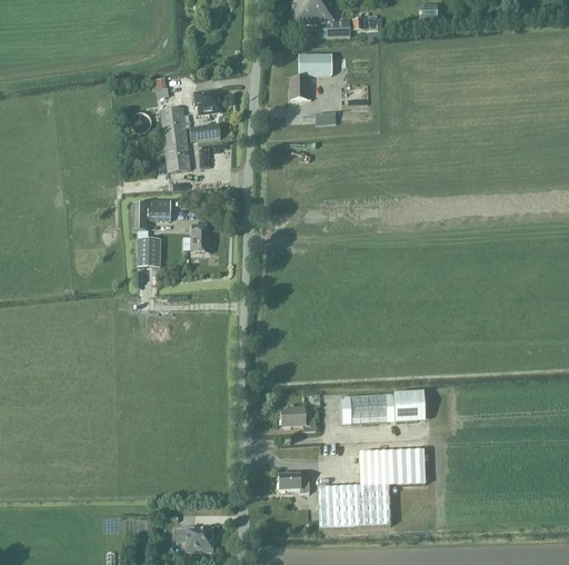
[(319,36),(349,36),(349,20),(333,20),(332,0),(291,0),(292,21),(319,21),(319,36)]
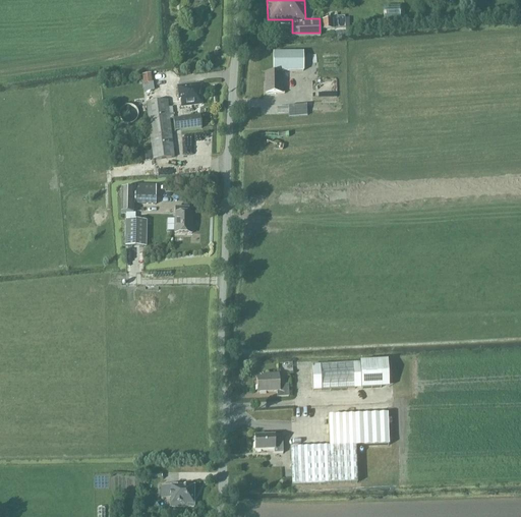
[(332,15),(323,16),(324,25),(332,24),(332,15)]
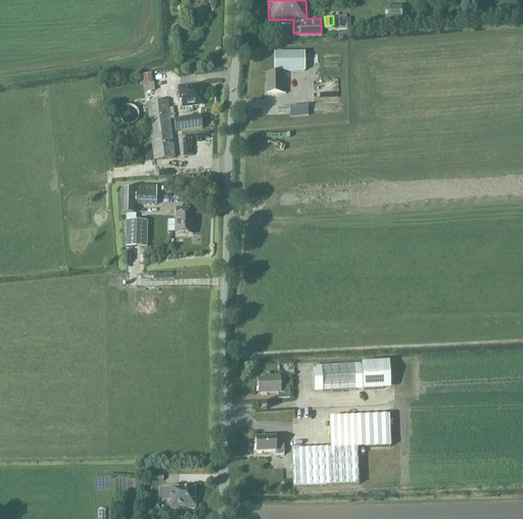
[(304,49),(274,50),(274,68),(304,67),(304,49)]
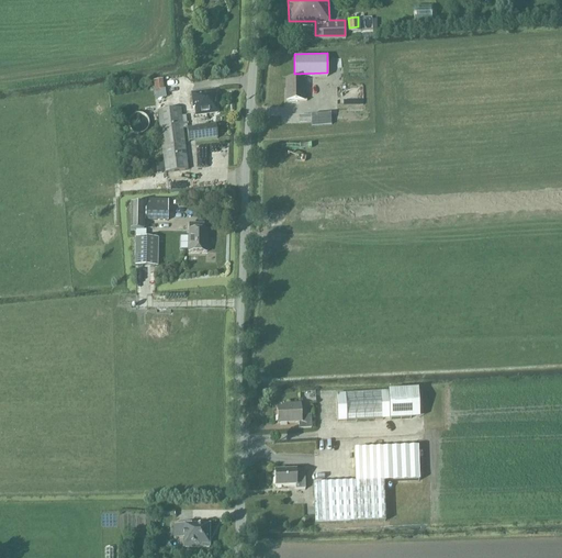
[(153,76),(154,85),(165,84),(163,75),(153,76)]
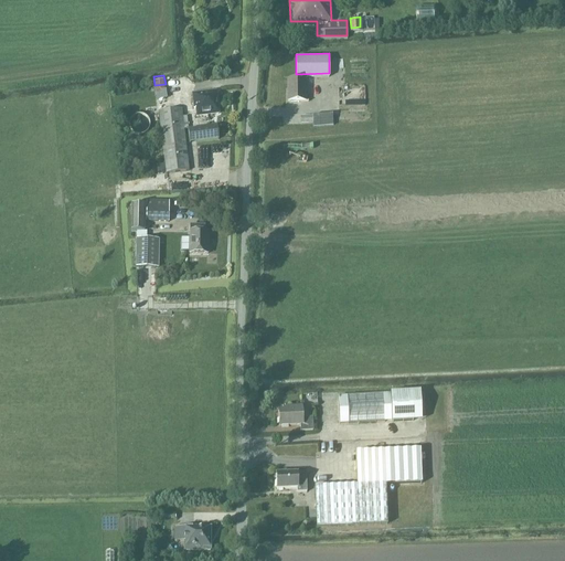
[(288,98),(308,98),(308,97),(305,97),(305,76),(288,76),(288,84),(289,84),(289,97),(288,97),(288,98)]
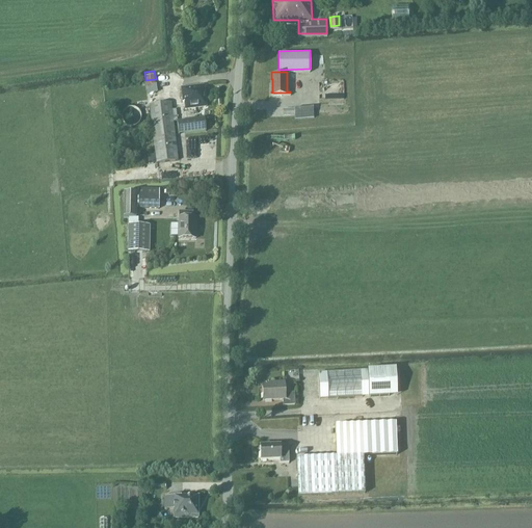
[(207,104),(204,82),(181,84),(183,100),(184,100),(185,107),(207,104)]
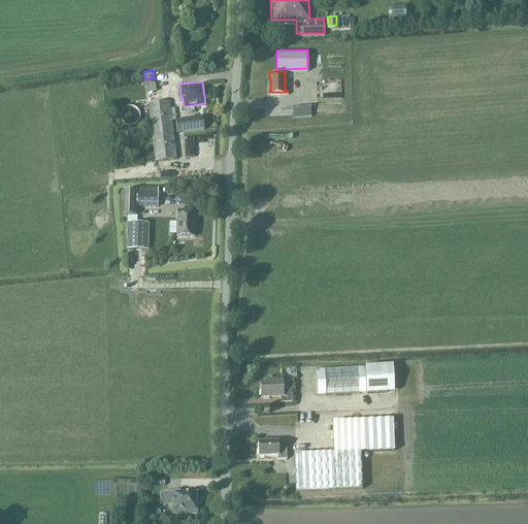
[(170,98),(147,101),(155,159),(176,156),(172,118),(176,117),(174,105),(171,106),(170,98)]
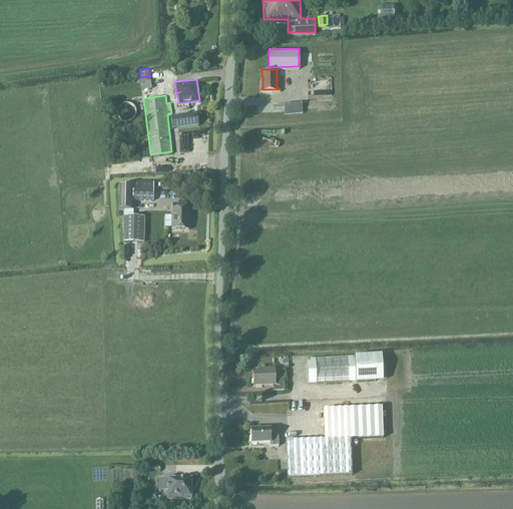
[(130,118),(133,116),(135,113),(136,110),(135,107),(134,104),(132,102),(131,101),(128,100),(124,100),(121,102),(118,105),(117,108),(117,110),(118,113),(119,115),(121,118),(124,119),(127,119),(130,118)]
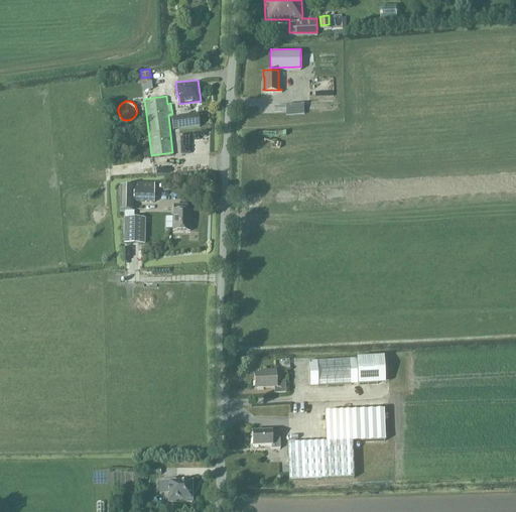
[(303,101),(285,102),(285,103),(275,103),(275,109),(285,109),(286,113),(304,112),(303,101)]
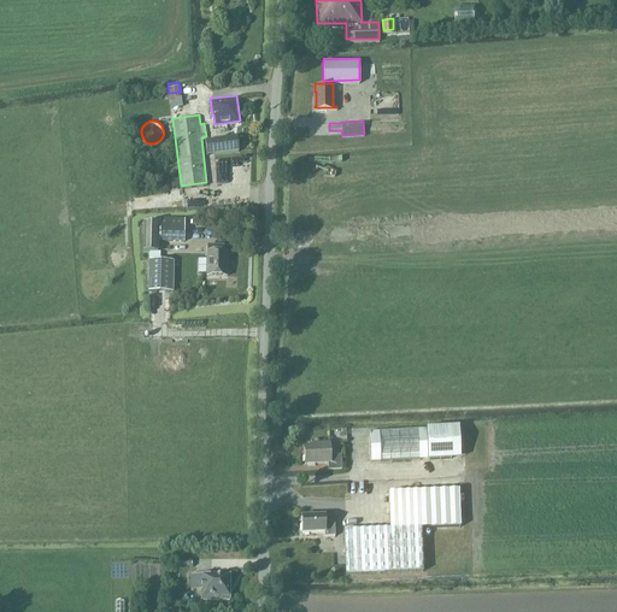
[(206,137),(205,137),(207,152),(239,148),(238,134),(206,137)]
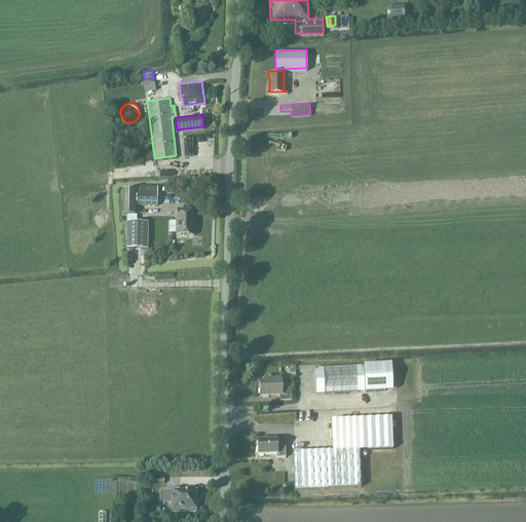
[(194,140),(200,151),(212,145),(210,141),(204,144),(201,136),(194,140)]
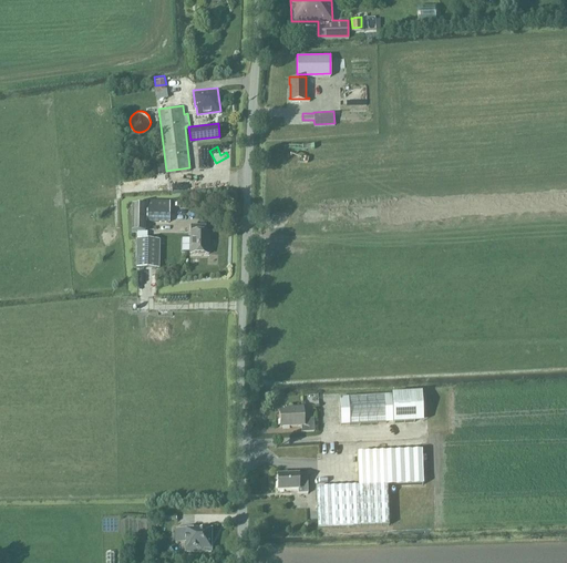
[(169,197),(146,197),(146,219),(169,219),(169,197)]
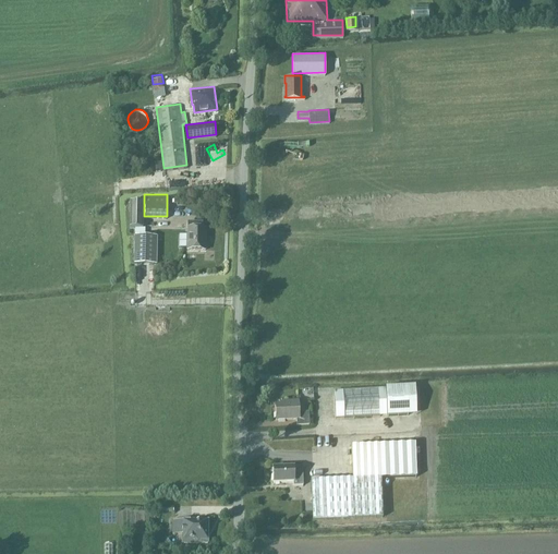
[(130,199),(129,225),(135,225),(143,225),(144,200),(130,199)]
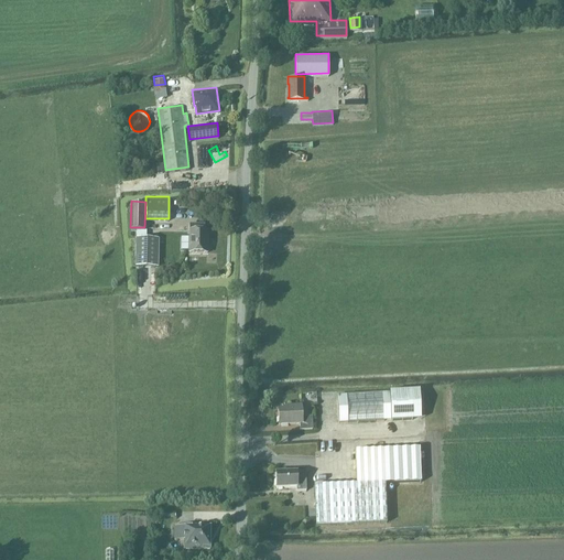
[(190,247),(190,249),(207,249),(207,228),(203,227),(204,222),(190,222),(190,234),(190,247)]
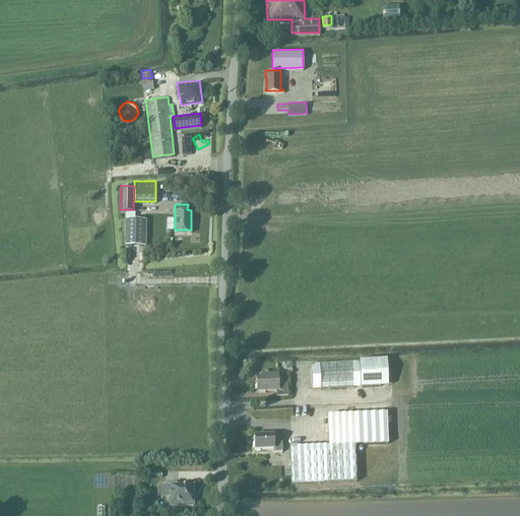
[(126,216),(125,243),(145,244),(146,217),(135,216),(135,209),(133,209),(126,209),(126,216)]
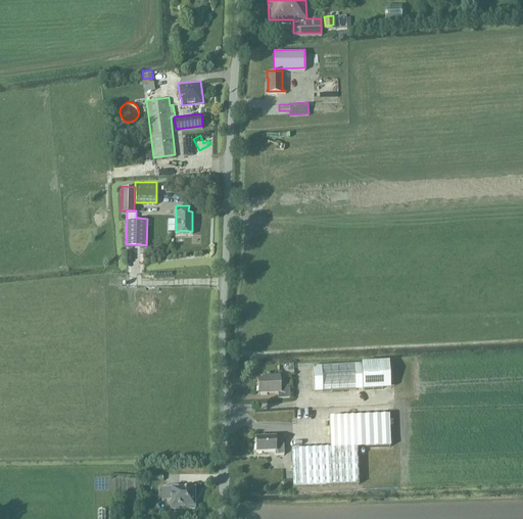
[(380,360),(362,361),(363,386),(382,385),(390,385),(389,359),(380,360)]
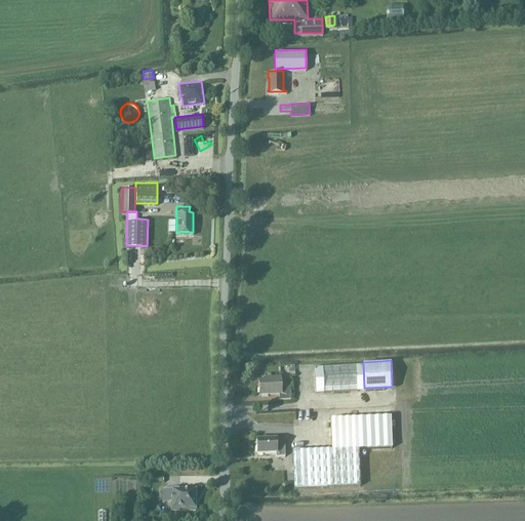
[(363,362),(315,365),(316,391),(364,388),(363,362)]
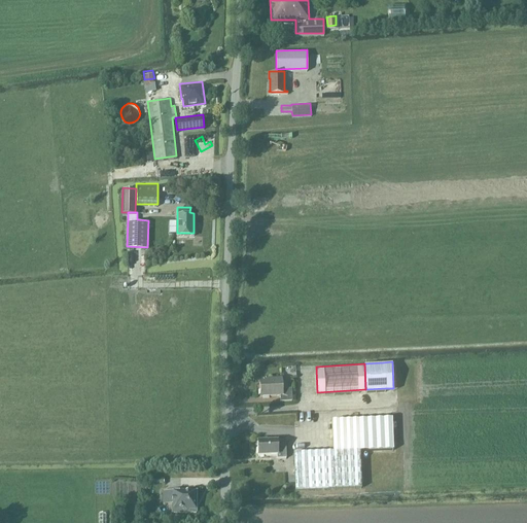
[(281,398),(293,398),(292,386),(282,386),(282,376),(269,377),(269,379),(260,379),(261,393),(281,393),(281,398)]
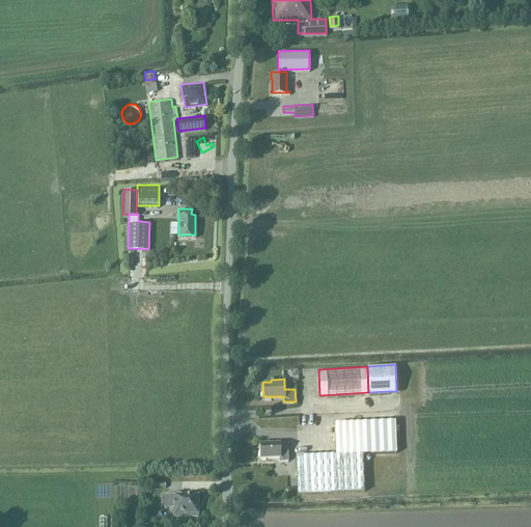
[(395,419),(361,420),(363,451),(396,450),(395,419)]
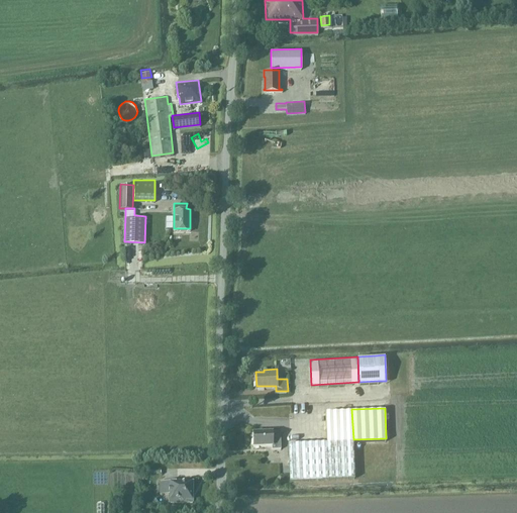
[(354,476),(353,439),(351,409),(325,410),(326,441),(326,446),(301,447),(301,442),(287,442),(289,479),(354,476)]
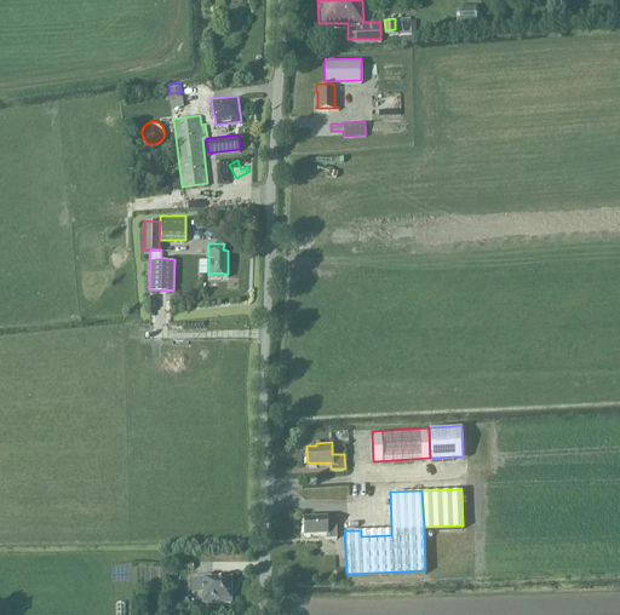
[(327,535),(337,535),(337,515),(304,516),(304,533),(327,532),(327,535)]
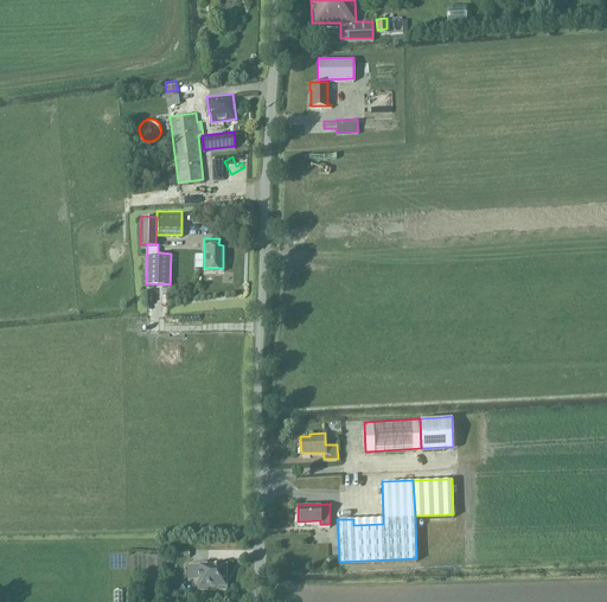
[(189,561),(189,577),(197,577),(197,587),(227,587),(227,561),(198,561),(189,561)]
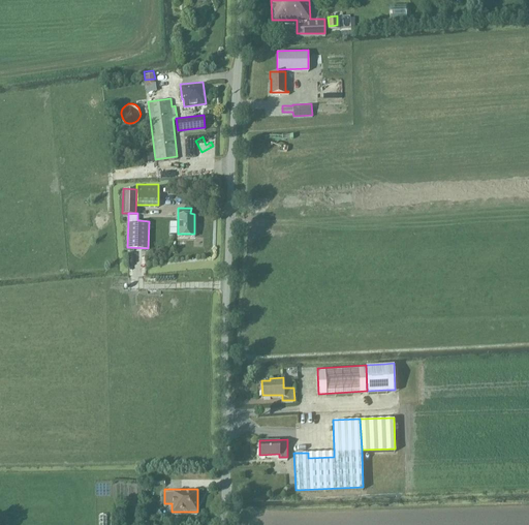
[(106,524),(107,513),(98,513),(98,524),(106,524)]
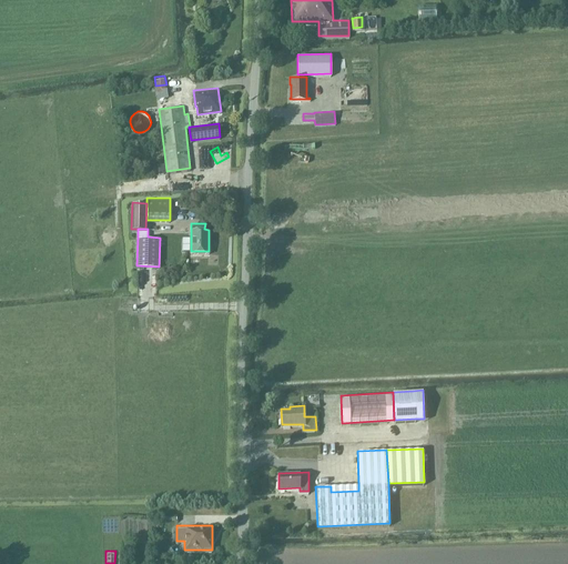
All buildings are outlined.
